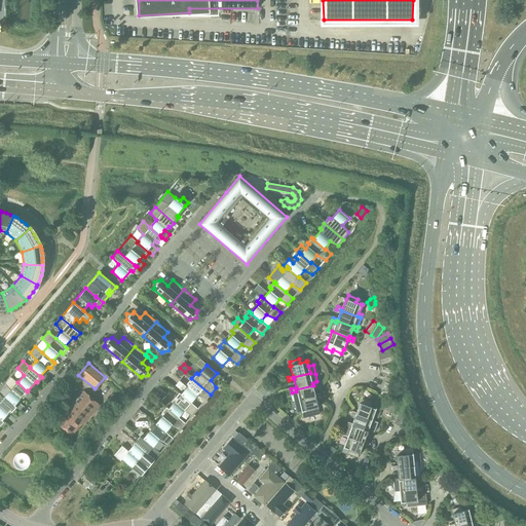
[(382,367),(379,372),(391,377),(393,371),(382,367)]
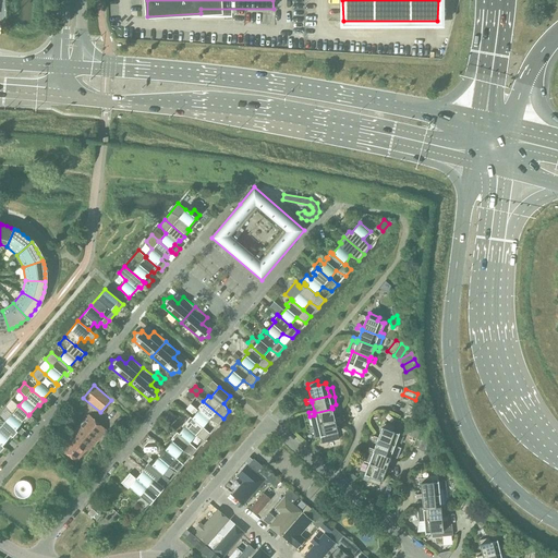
[(190,390),(186,395),(191,399),(195,395),(190,390)]
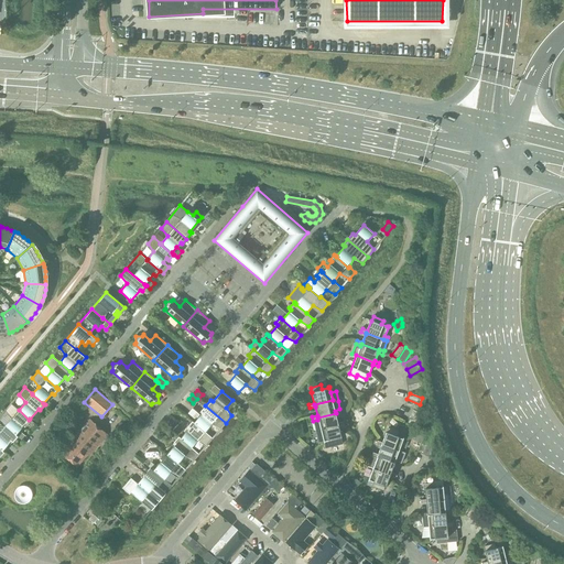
[(128,413),(132,408),(133,407),(122,398),(118,404),(128,413)]
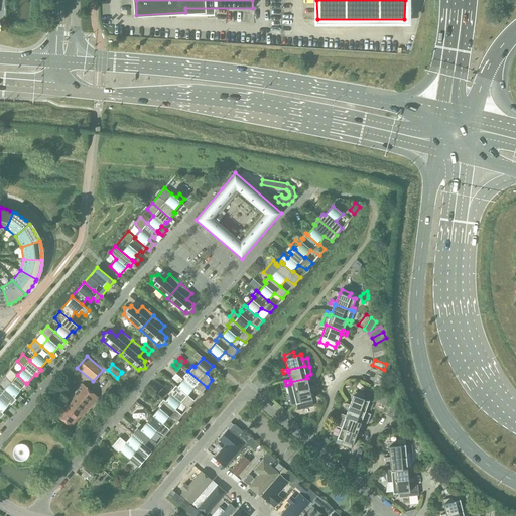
[(382,376),(384,370),(372,365),(370,371),(382,376)]
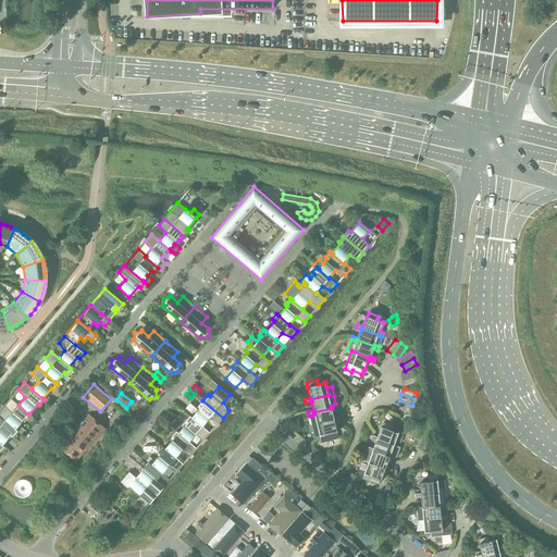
[(19,405),(11,398),(5,405),(11,412),(5,420),(4,420),(15,430),(15,429),(17,431),(22,433),(24,430),(19,425),(24,419),(26,421),(32,416),(29,413),(28,415),(19,405)]
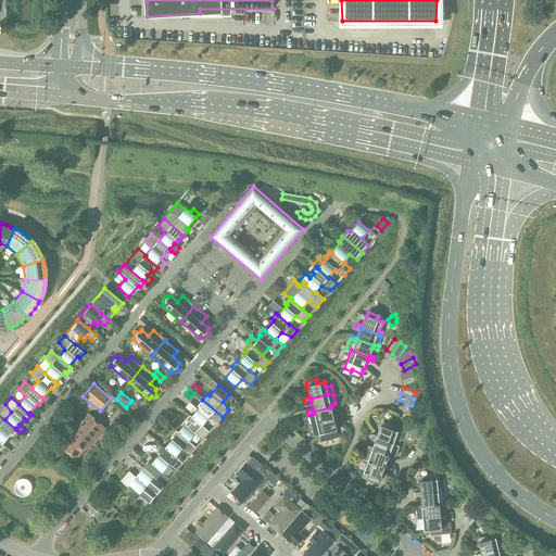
[(209,418),(217,424),(223,417),(202,400),(198,405),(200,406),(191,416),(191,417),(201,427),(202,426),(209,418)]
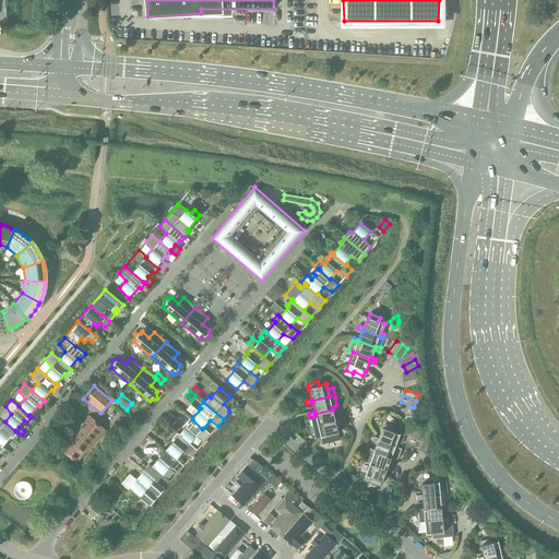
[(335,420),(335,419),(333,411),(337,409),(336,405),(332,407),(333,409),(314,414),(314,416),(310,417),(312,426),(335,420)]
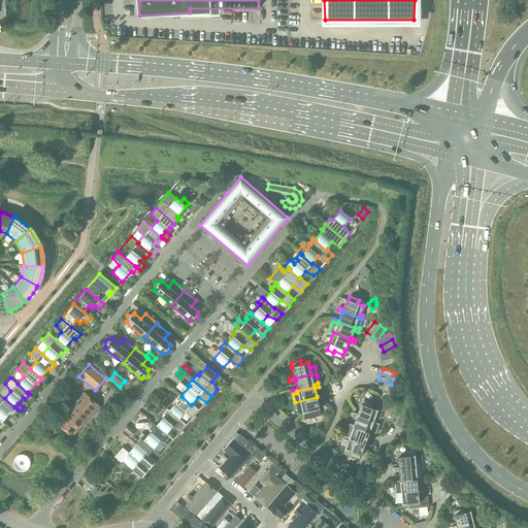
[(387,384),(384,390),(396,396),(399,390),(390,386),(387,384)]
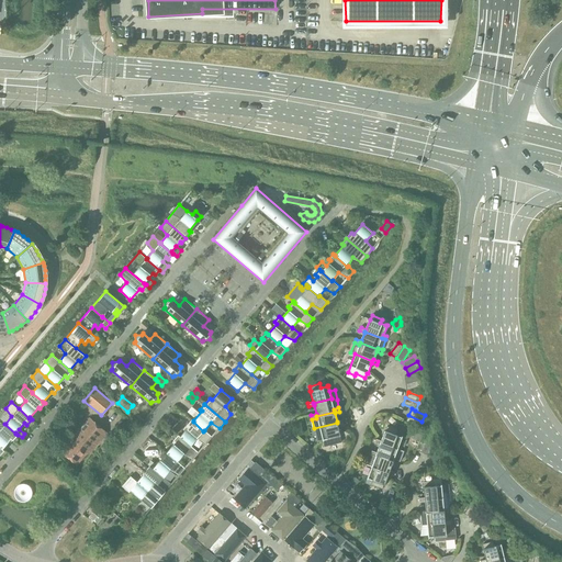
[(418,428),(422,422),(408,415),(405,422),(418,428)]
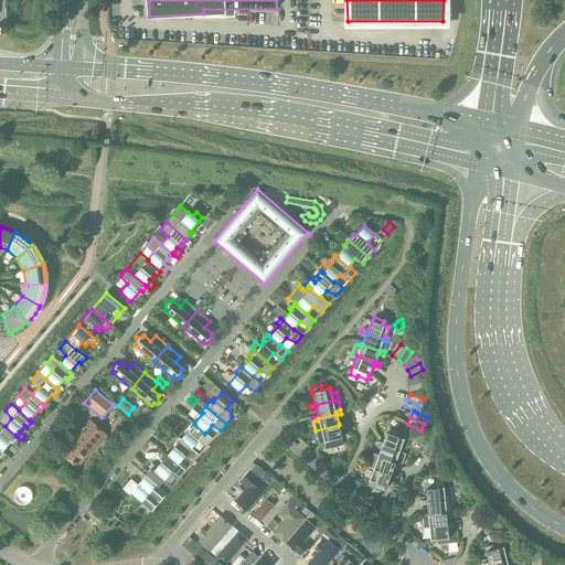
[(0,449),(2,451),(11,441),(13,443),(18,437),(16,435),(16,436),(4,426),(6,426),(0,422),(0,449)]
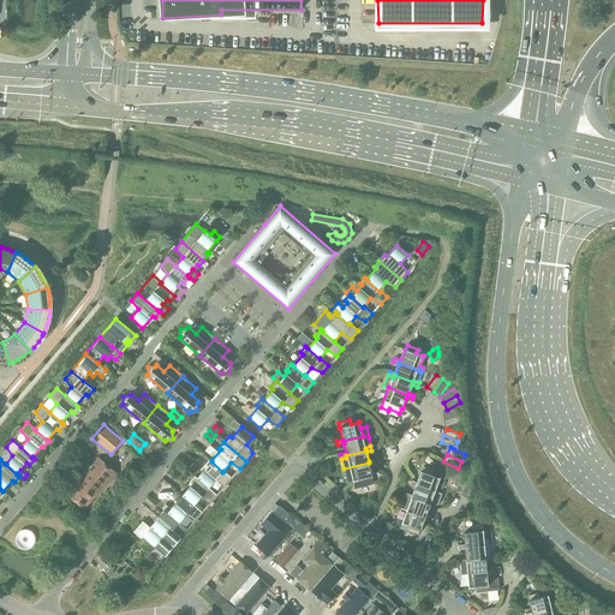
[(117,475),(97,459),(78,482),(81,483),(70,495),(84,508),(95,495),(97,497),(117,475)]
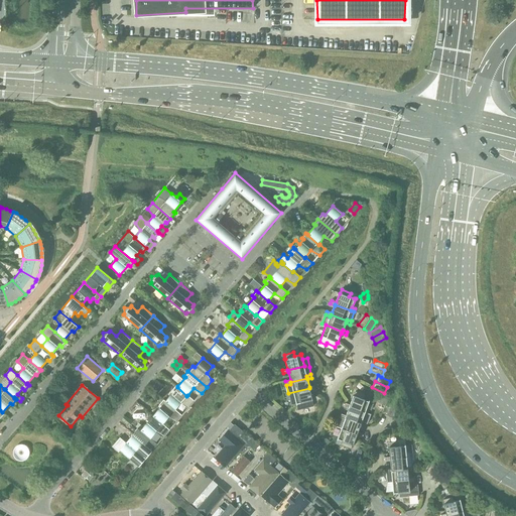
[(177,387),(177,386),(175,385),(171,390),(173,392),(165,401),(164,402),(174,410),(175,409),(180,402),(189,407),(195,401),(187,395),(186,396),(177,387)]
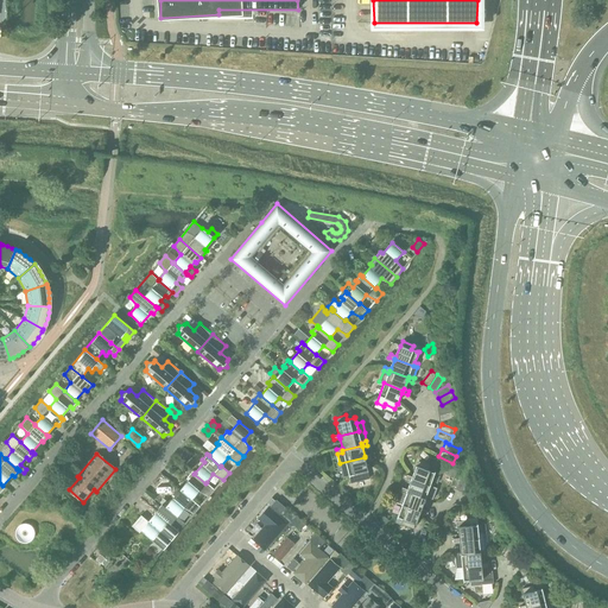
[(340,463),(343,479),(349,477),(350,483),(369,479),(367,472),(368,472),(366,460),(371,458),(369,454),(365,456),(365,457),(340,463)]
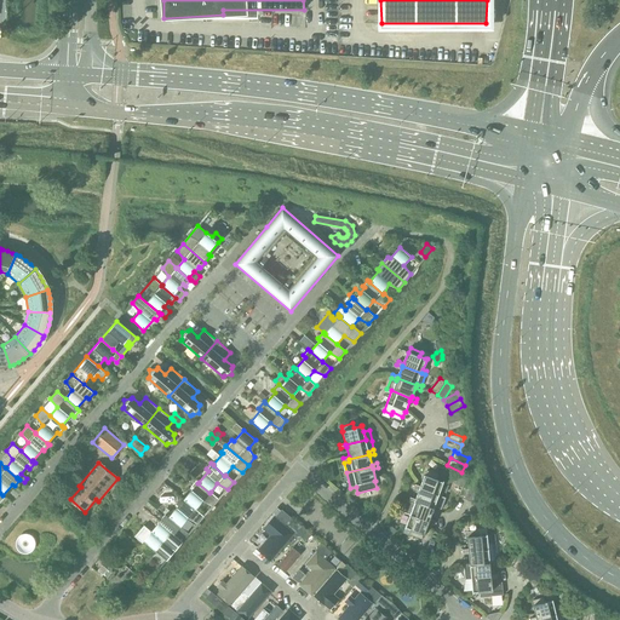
[(201,472),(194,466),(189,472),(196,478),(201,472)]
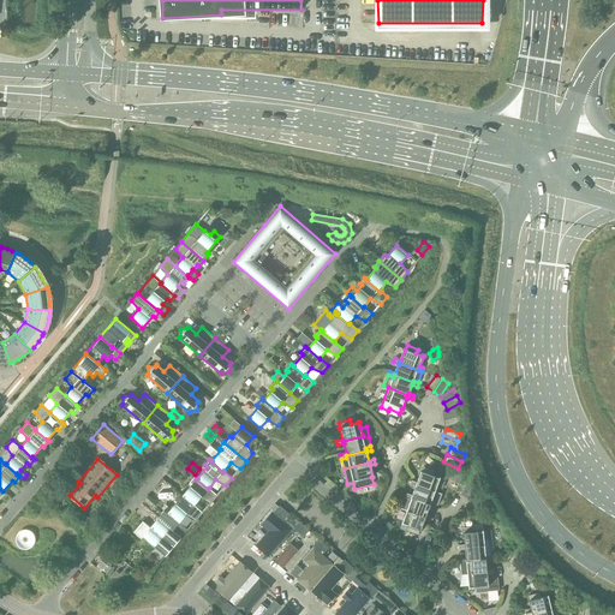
[(435,491),(440,477),(439,477),(433,476),(434,471),(423,467),(421,472),(421,471),(417,483),(411,481),(410,485),(415,487),(416,485),(435,491)]
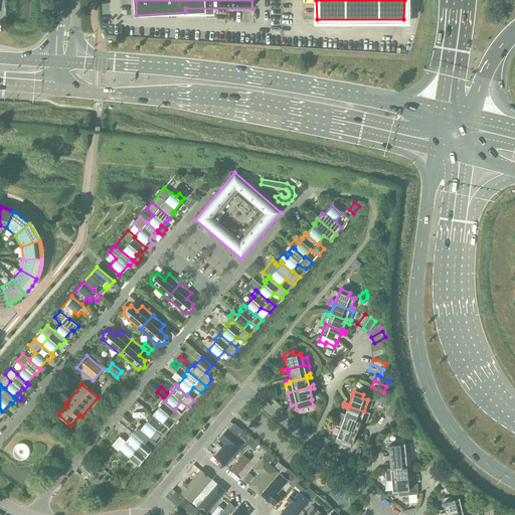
[(162,423),(162,422),(168,416),(176,420),(182,414),(175,408),(174,409),(164,401),(165,400),(163,398),(159,403),(161,405),(153,414),(152,415),(162,423)]
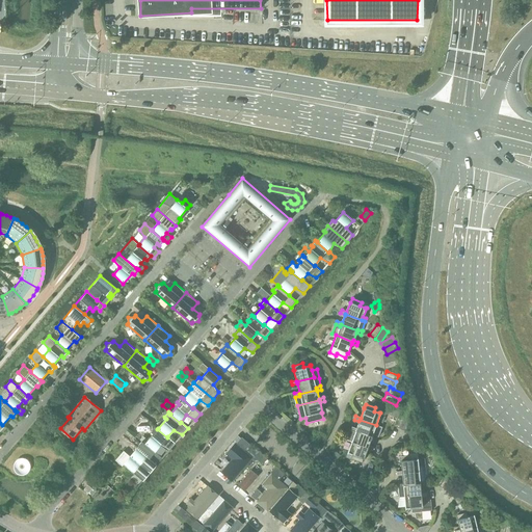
[(394,426),(400,428),(405,417),(400,415),(399,414),(394,426)]
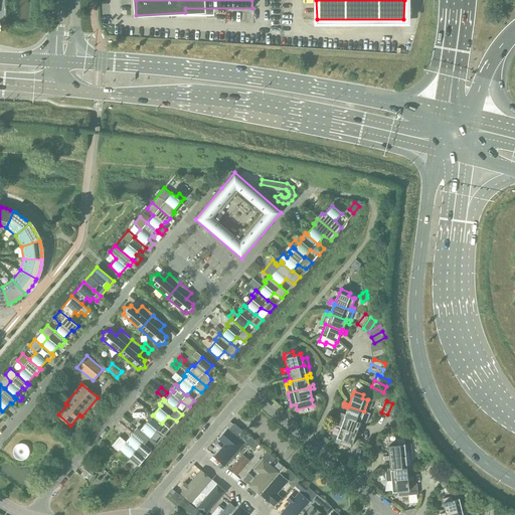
[(398,406),(392,403),(387,414),(392,418),(398,406)]
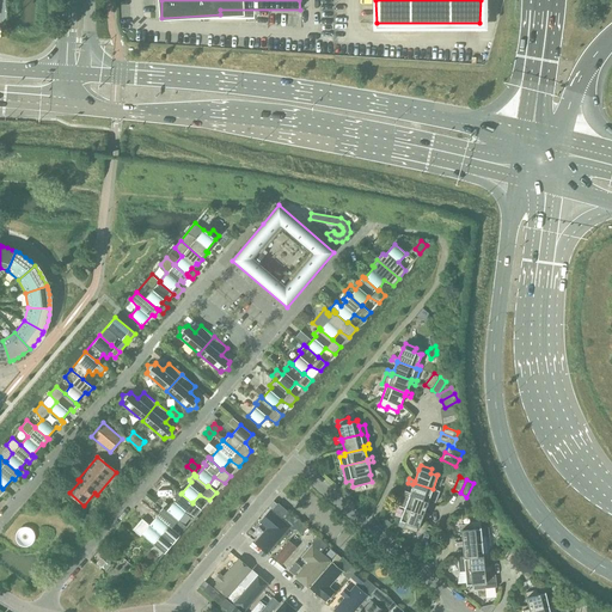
[(434,502),(436,502),(440,491),(433,489),(414,483),(412,484),(410,494),(404,491),(403,495),(403,496),(409,497),(409,495),(428,502),(429,500),(434,502)]
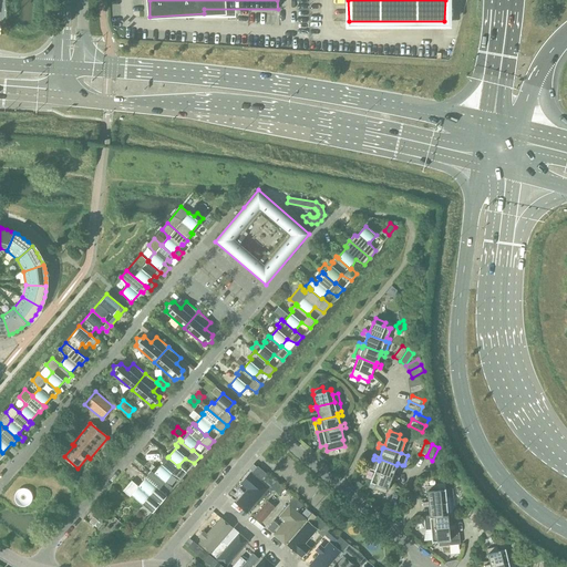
[(434,461),(437,466),(450,460),(445,453),(434,461)]
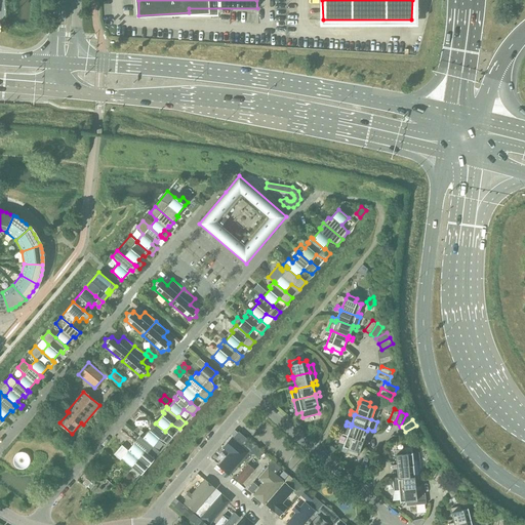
[(140,431),(137,434),(139,436),(143,438),(150,444),(153,446),(159,439),(167,444),(172,437),(165,431),(165,432),(155,423),(156,422),(154,421),(149,427),(151,428),(146,434),(140,431)]
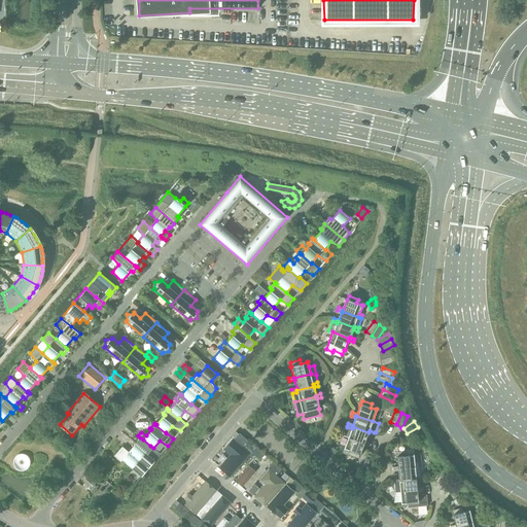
[(343,435),(348,437),(365,444),(365,442),(369,434),(373,435),(374,432),(370,430),(369,432),(352,426),(352,428),(347,427),(347,426),(346,426),(343,435)]
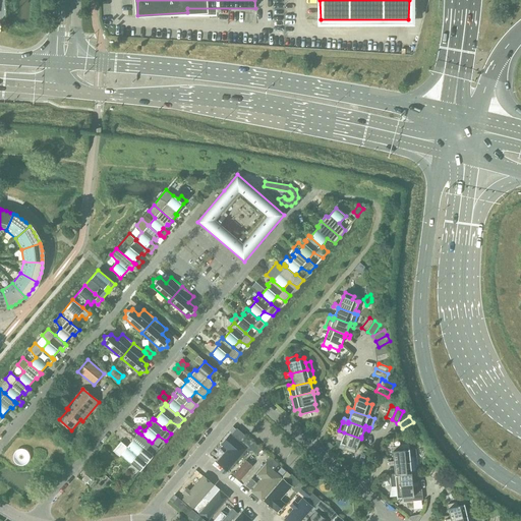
[(416,427),(413,422),(402,428),(405,435),(416,427)]
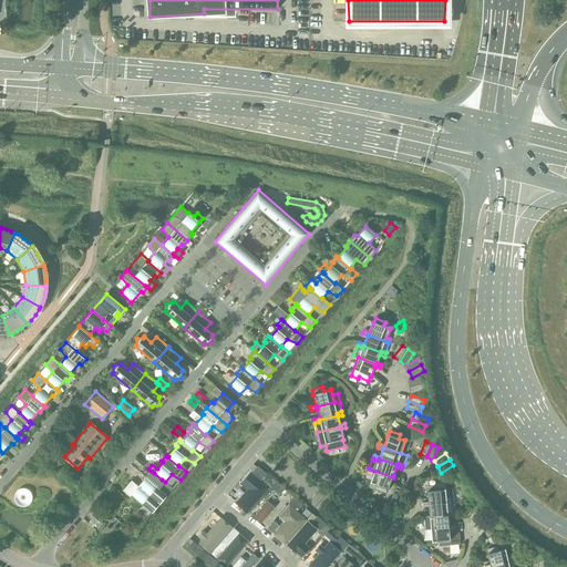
[(266,474),(257,466),(253,472),(261,480),(266,474)]
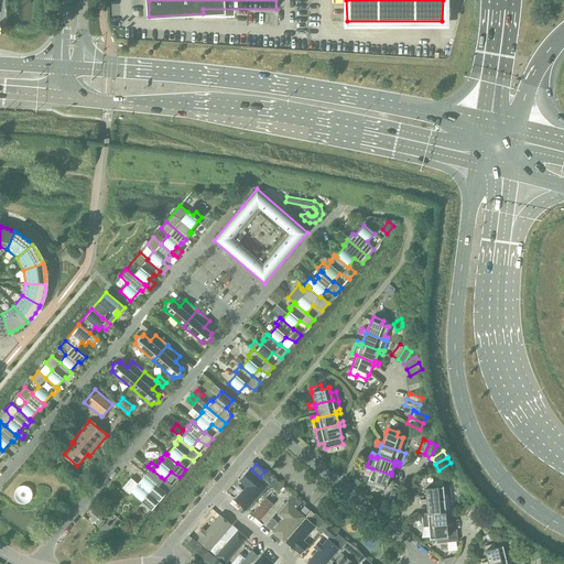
[(155,484),(141,501),(151,510),(172,486),(164,479),(161,477),(153,470),(150,468),(145,473),(156,481),(155,484)]
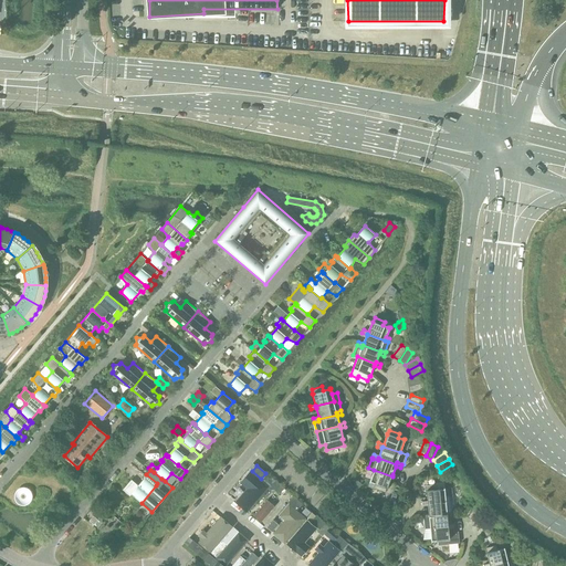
[(396,480),(398,475),(392,474),(392,477),(374,470),(369,483),(370,484),(371,483),(377,485),(375,489),(386,493),(387,489),(388,489),(391,478),(396,480)]
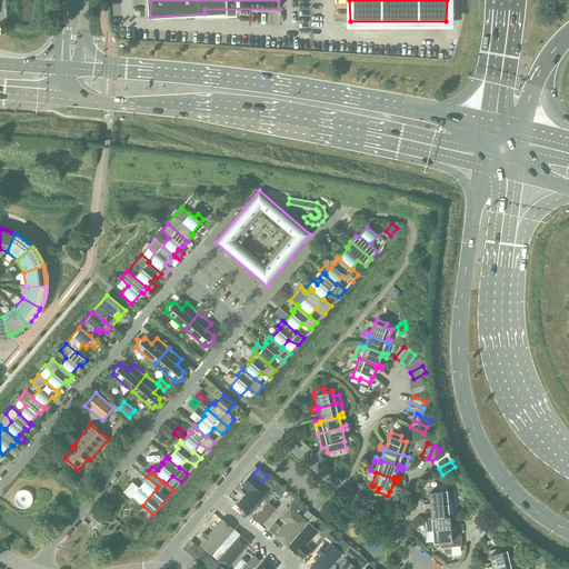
[(237,505),(248,515),(270,491),(251,475),(241,486),(248,491),(237,505)]
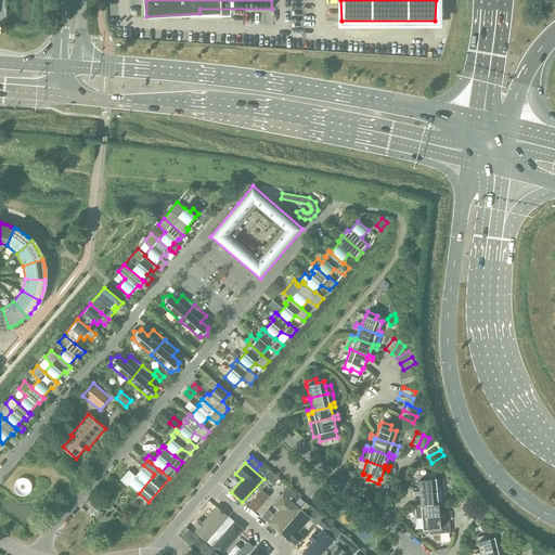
[(129,485),(139,493),(153,476),(143,467),(136,476),(129,470),(120,480),(128,487),(129,485)]
